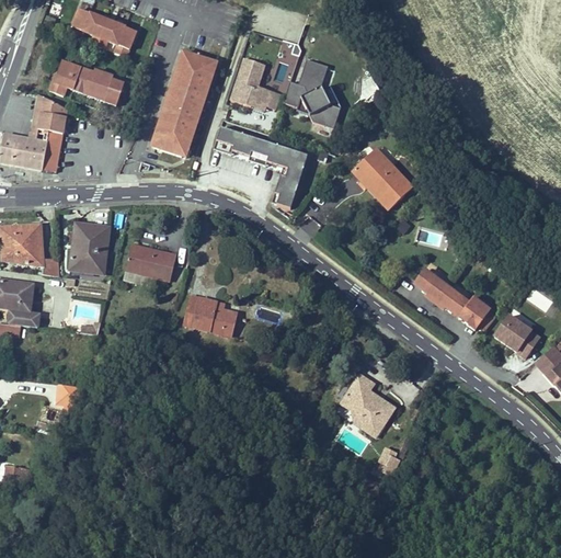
[(146,34),(89,12),(79,37),(136,60),(146,34)]
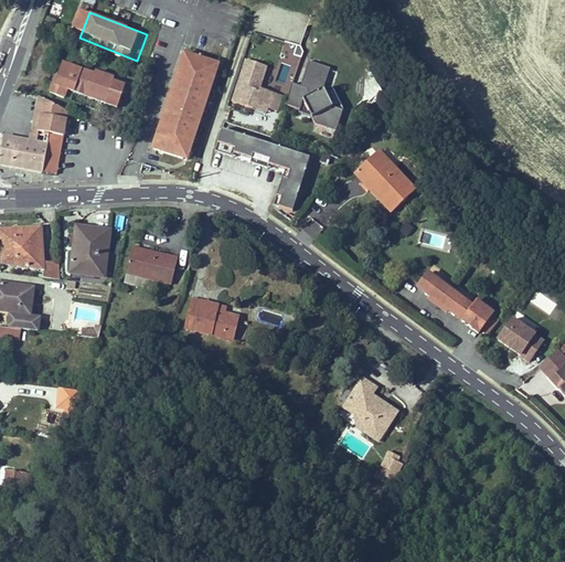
[(189,52),(184,50),(159,128),(162,129),(189,52)]
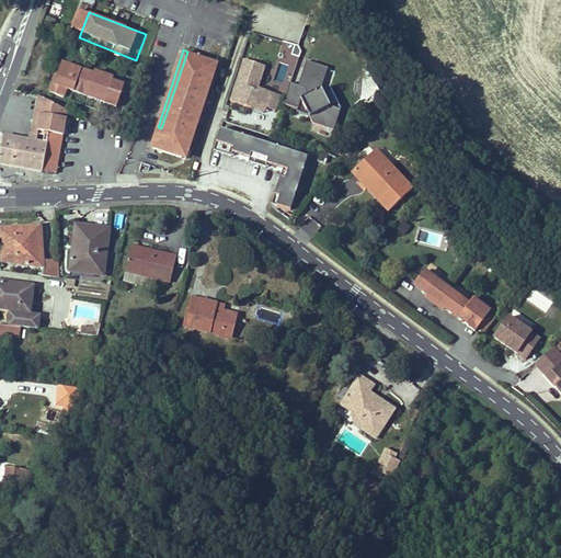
[(158,139),(156,146),(182,155),(186,143),(191,144),(214,73),(209,72),(214,60),(187,52),(161,128),(158,127),(153,138),(158,139)]
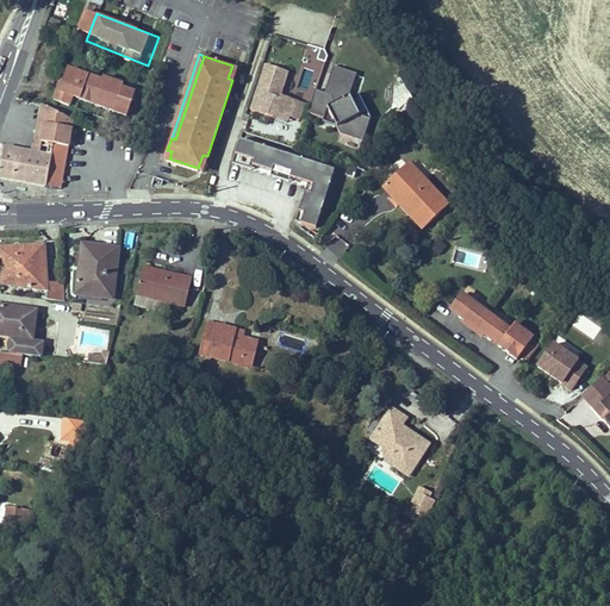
[(353,98),(350,92),(356,72),(334,63),(324,91),(316,87),(307,111),(324,116),(323,119),(336,124),(340,131),(363,138),(371,116),(360,112),(353,98)]
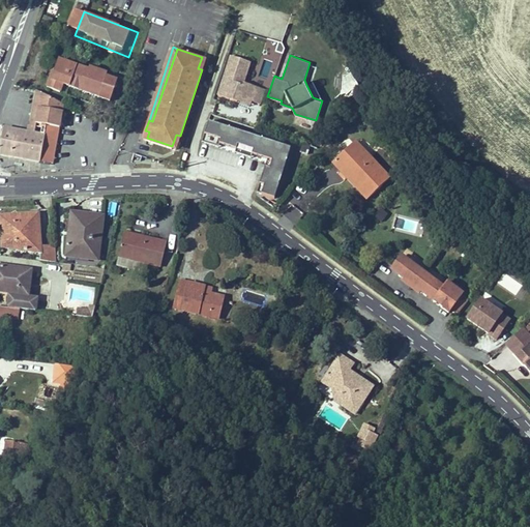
[(243,82),(251,62),(231,56),(217,95),(237,101),(238,96),(251,100),(260,104),(264,89),(243,82)]
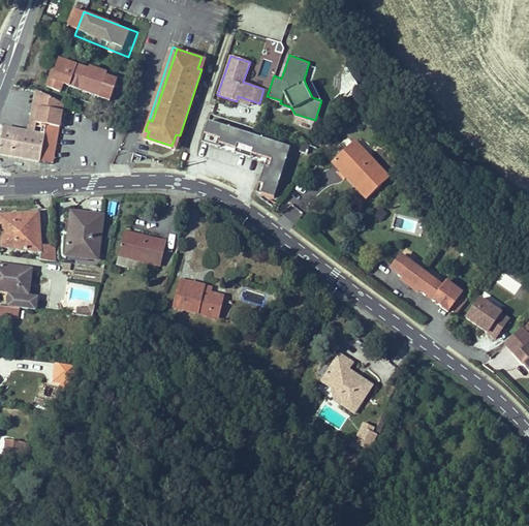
[(89,67),(60,57),(53,76),(51,75),(48,85),(60,89),(63,81),(69,83),(72,76),(82,80),(81,84),(100,91),(107,71),(90,65),(89,67)]
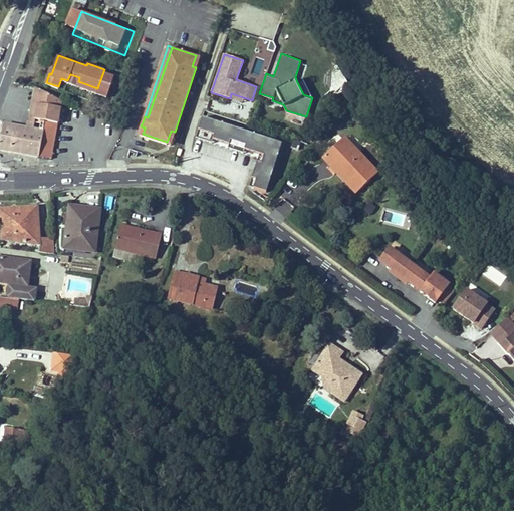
[(78,81),(79,77),(70,74),(67,80),(67,81),(96,91),(97,88),(78,81)]
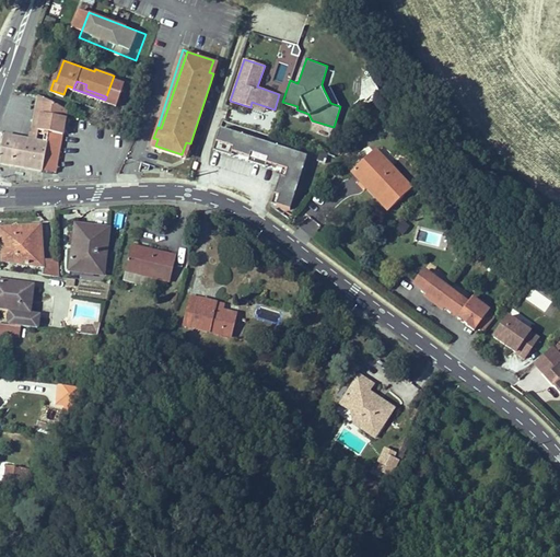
[(340,106),(330,86),(324,90),(330,103),(340,106)]
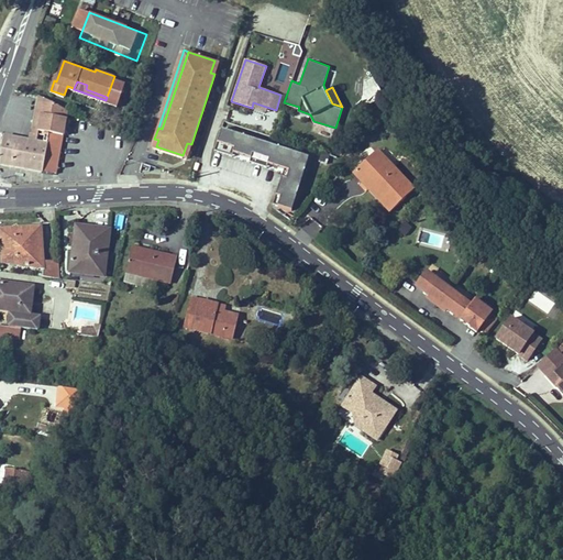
[(68,108),(40,94),(32,131),(31,131),(29,138),(4,133),(0,155),(0,161),(56,172),(68,108)]
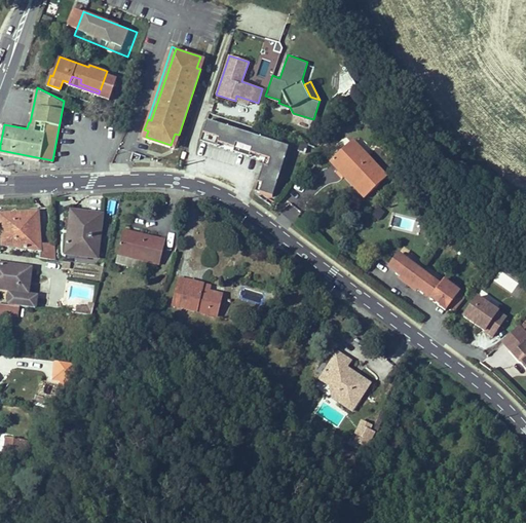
[(247,105),(249,100),(236,96),(235,101),(247,105)]
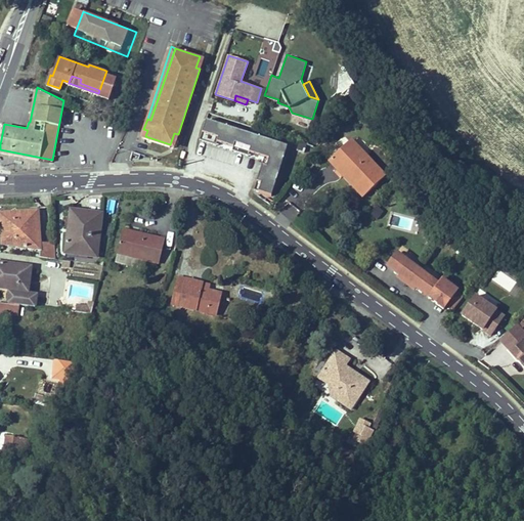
[(360,105),(353,98),(351,100),(358,107),(360,105)]
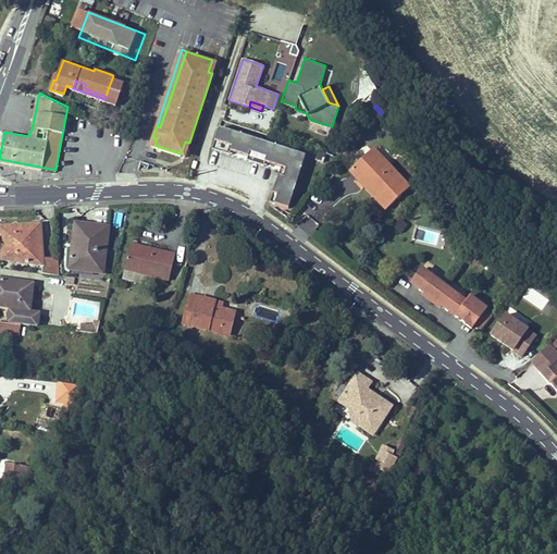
[(381,114),(373,107),(366,114),(373,122),(381,114)]
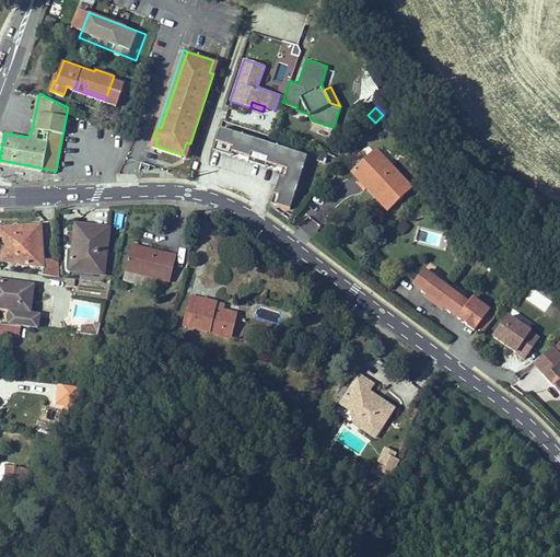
[(290,207),(307,153),(221,126),(214,143),(233,149),(249,154),(267,160),(283,165),(288,167),(277,202),(290,207)]
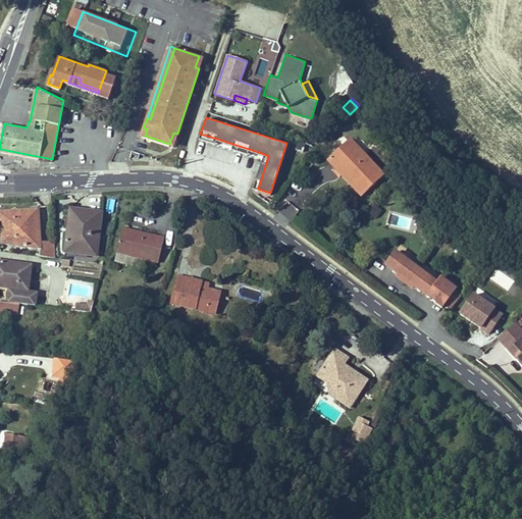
[(217,139),(200,134),(199,138),(216,143),(217,139)]
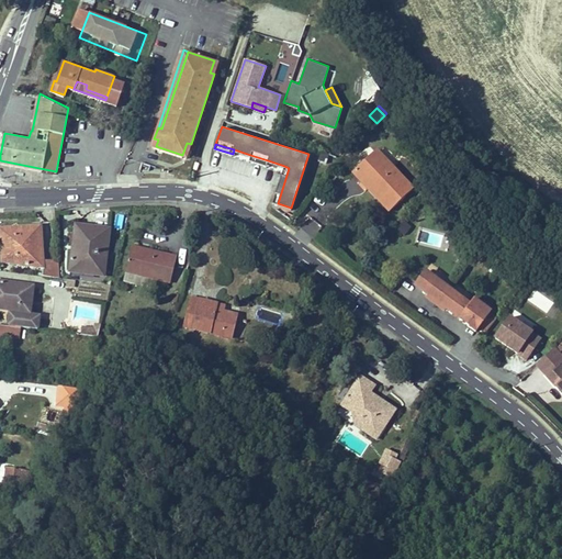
[(390,209),(413,188),(377,148),(353,170),(390,209)]
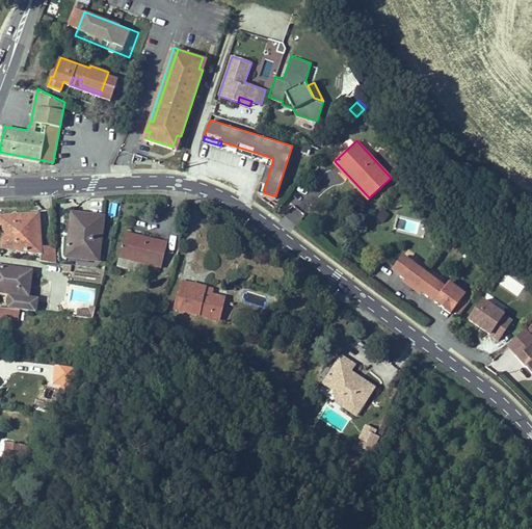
[(254,152),(237,147),(236,151),(253,156),(254,152)]
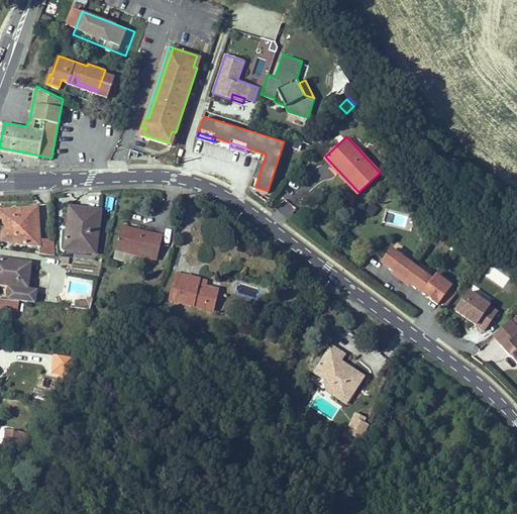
[(255,187),(266,155),(262,152),(250,185),(255,187)]
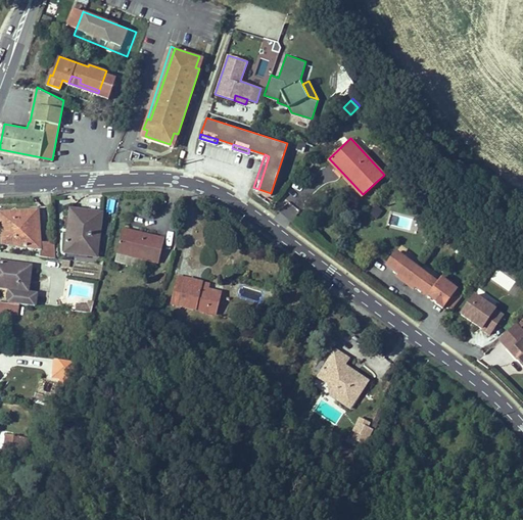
[(41,240),(39,207),(0,208),(0,219),(4,219),(6,242),(40,247),(40,254),(55,256),(55,240),(41,240)]
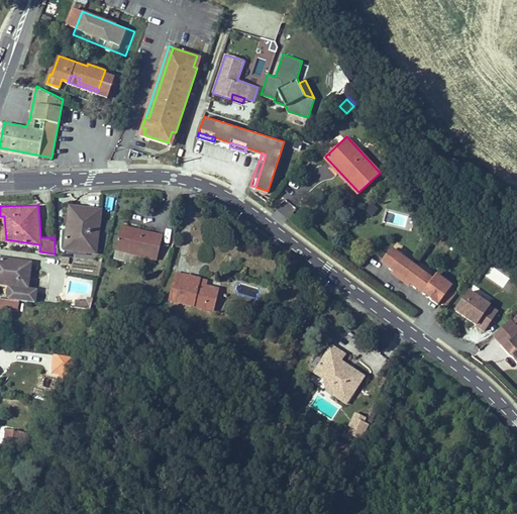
[(98,230),(101,208),(76,205),(73,229),(67,228),(65,247),(88,250),(91,229),(98,230)]
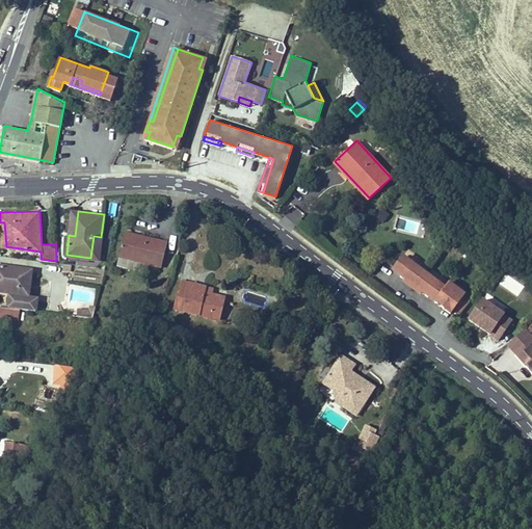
[(75,236),(78,211),(72,211),(69,235),(75,236)]
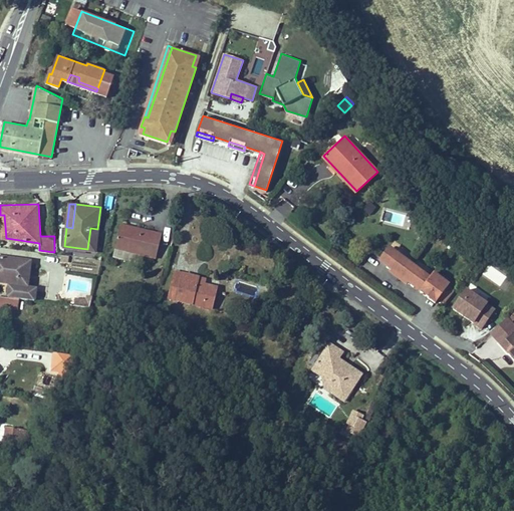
[(157,255),(162,233),(120,223),(115,245),(145,252),(157,255)]
